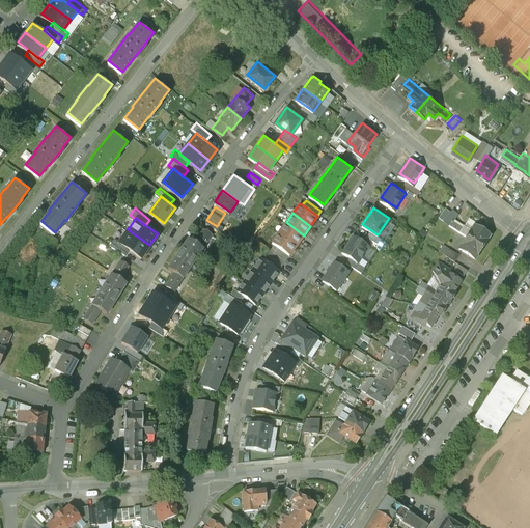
[(463,224),(452,218),(449,222),(459,228),(463,224)]
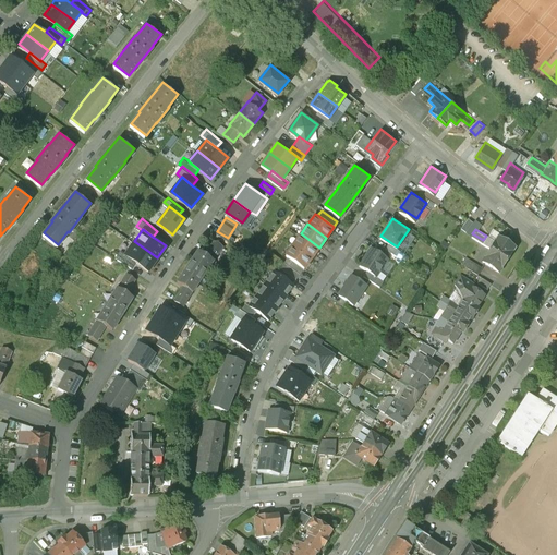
[(516,243),(499,232),(491,244),(507,255),(516,243)]
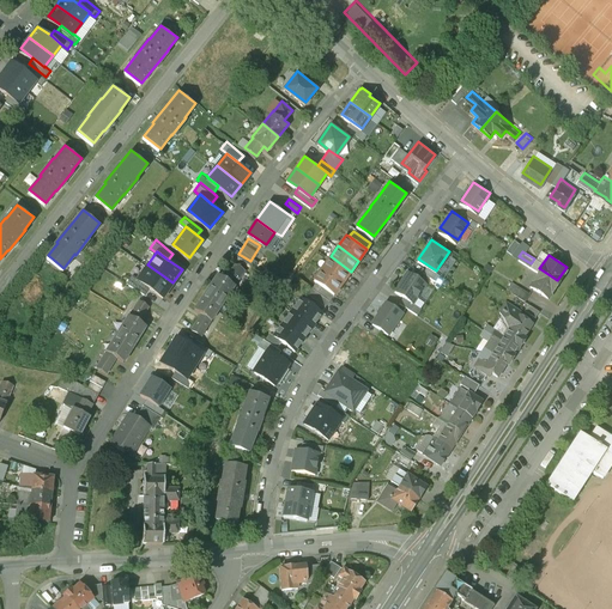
[(351,272),(331,256),(322,267),(343,282),(351,272)]
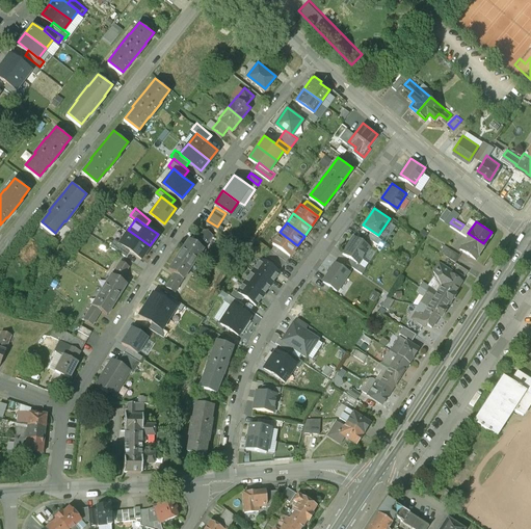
[(189,237),(169,267),(176,270),(166,285),(175,290),(184,276),(204,246),(213,233),(205,228),(195,240),(189,237)]
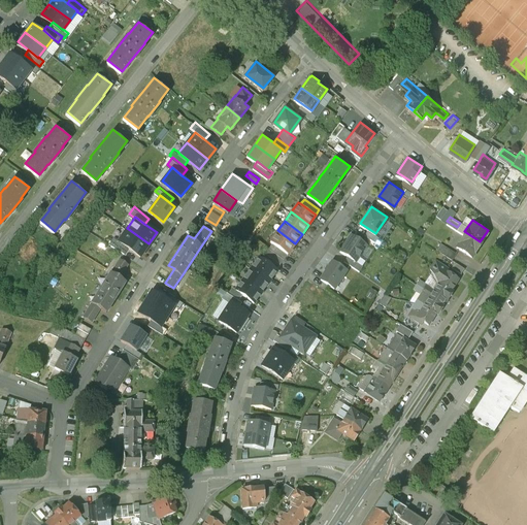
[(149,243),(127,228),(120,238),(119,239),(129,245),(141,255),(149,243)]
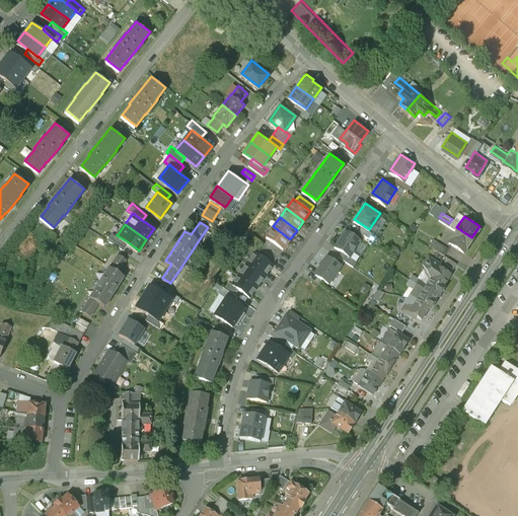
[(273,226),(267,236),(283,248),(284,248),(290,239),(273,226)]
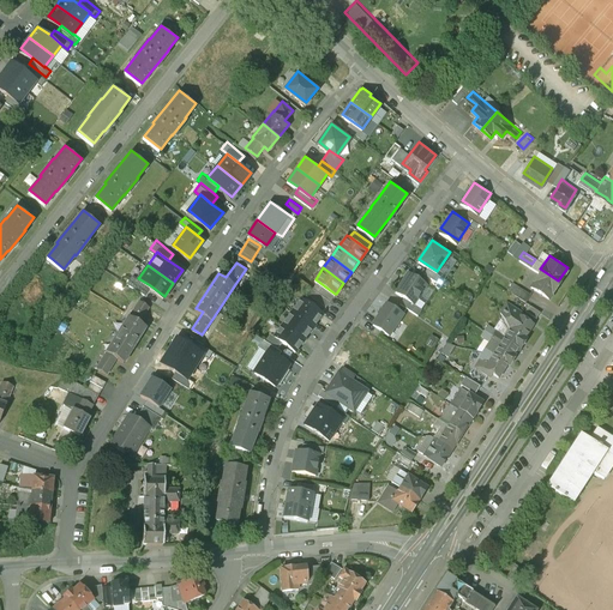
[(558,281),(540,269),(532,283),(550,294),(558,281)]
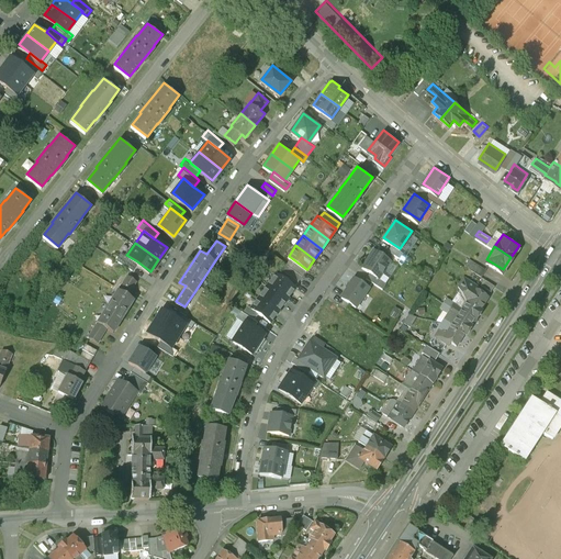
[(391,258),(376,247),(362,265),(379,276),(391,258)]
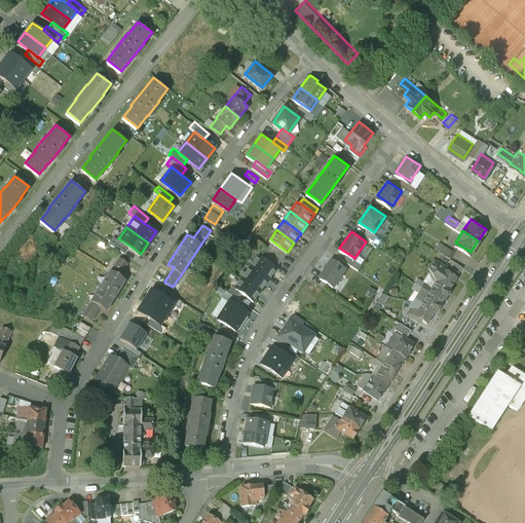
[(118,238),(119,237),(114,234),(109,240),(124,251),(128,245),(118,238)]
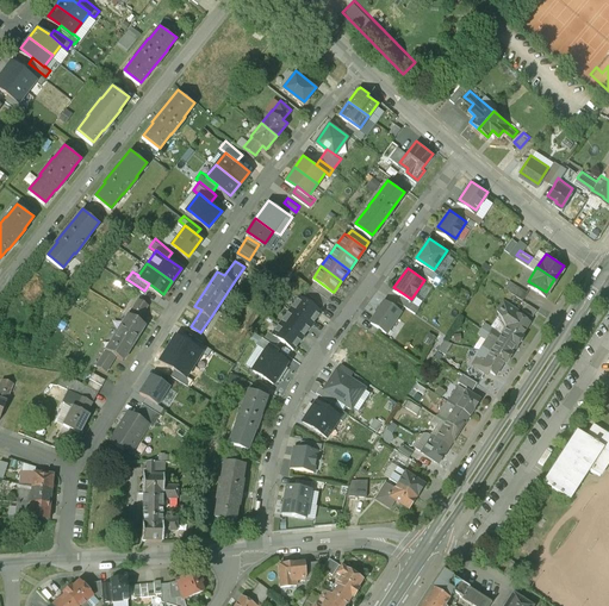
[(528,288),(511,276),(505,285),(523,295),(528,288)]
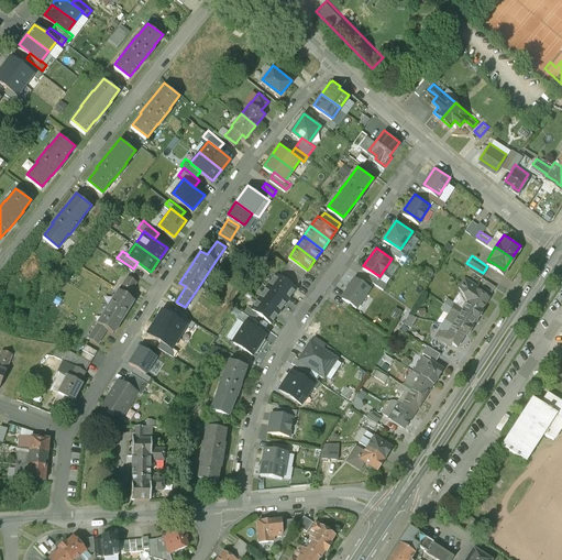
[(291,257),(287,263),(304,275),(307,270),(291,257)]
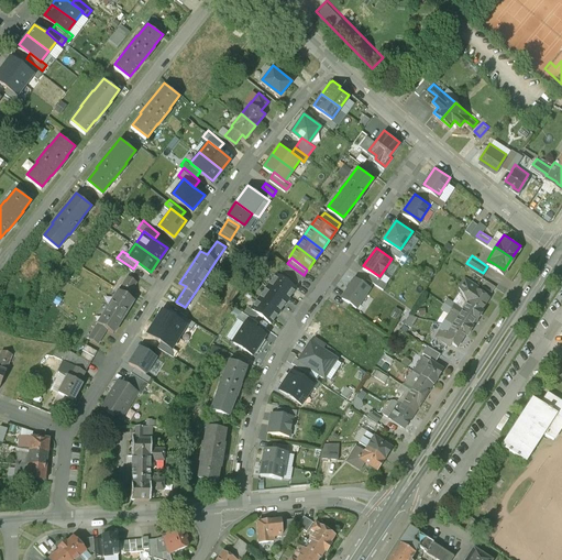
[(304,275),(287,263),(284,268),(299,280),(304,275)]
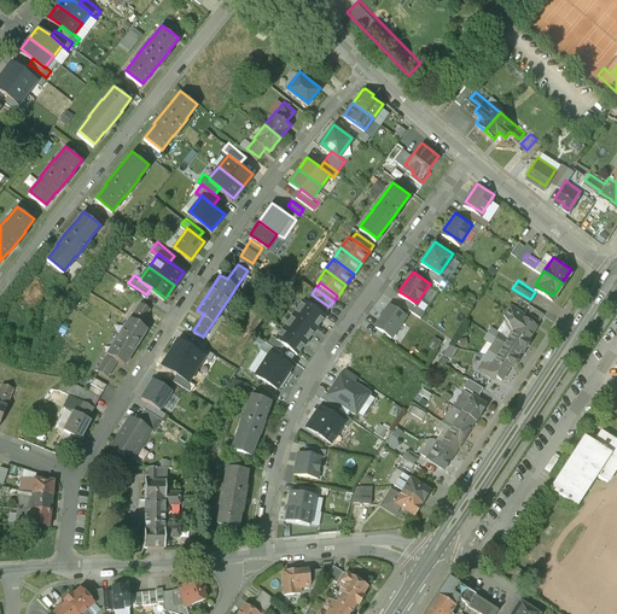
[(329,307),(312,294),(307,299),(325,313),(329,307)]
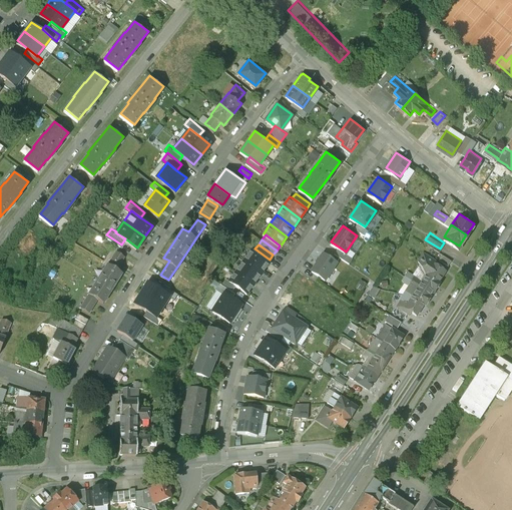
[(254,248),(252,247),(244,259),(263,272),(271,261),(270,260),(254,248)]
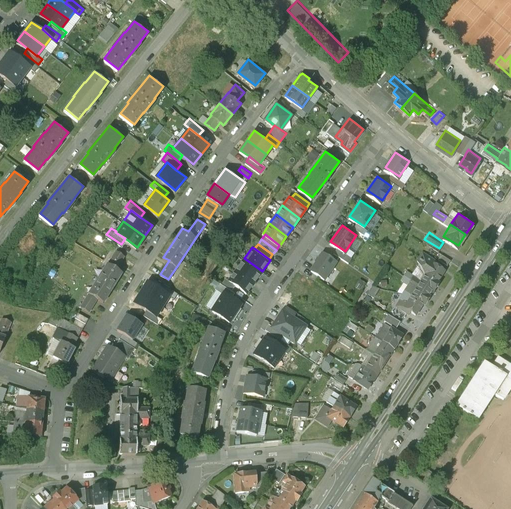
[(117,248),(108,262),(99,276),(113,286),(122,271),(116,267),(125,254),(117,248)]
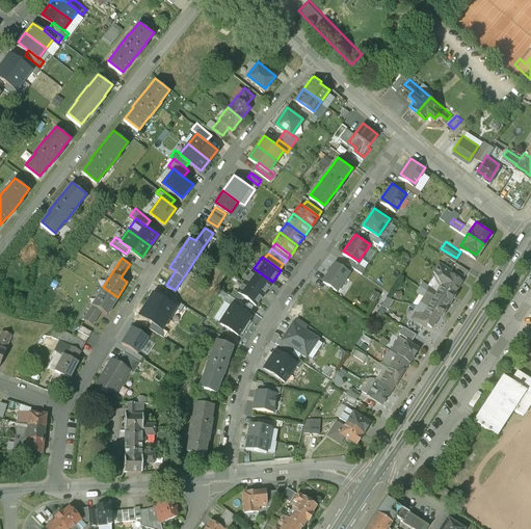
[(349,270),(336,261),(323,279),(338,288),(349,270)]
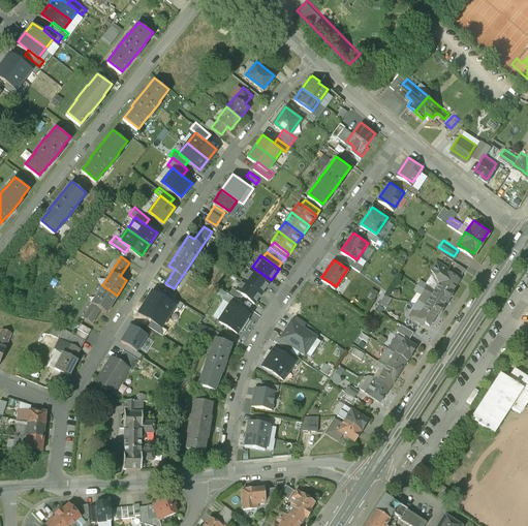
[(467,266),(458,259),(454,265),(464,271),(467,266)]
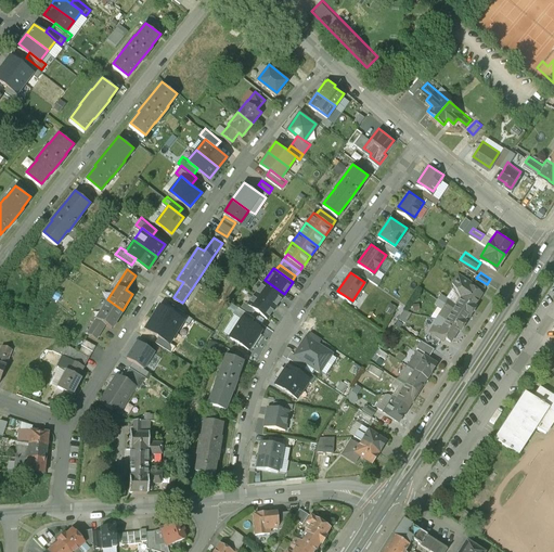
[(476,282),(462,273),(456,274),(453,279),(462,295),(476,304),(476,303),(475,303),(482,291),(475,285),(476,282)]
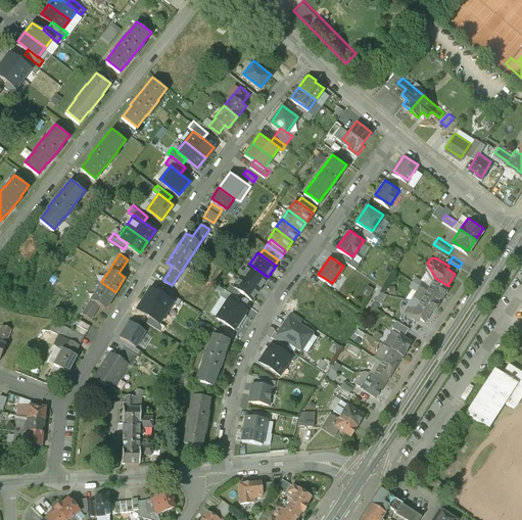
[(268,277),(249,264),(241,276),(259,289),(268,277)]
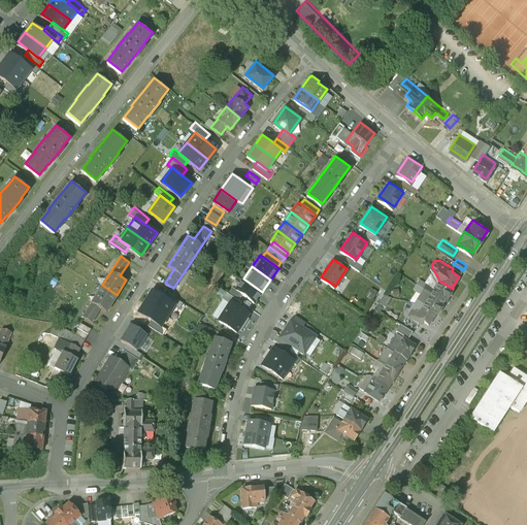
[(262,292),(243,279),(236,288),(243,293),(255,301),(262,292)]
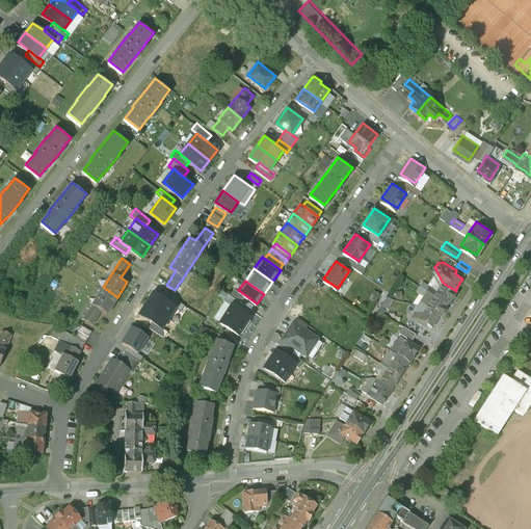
[(439,289),(426,281),(424,285),(428,288),(435,293),(439,289)]
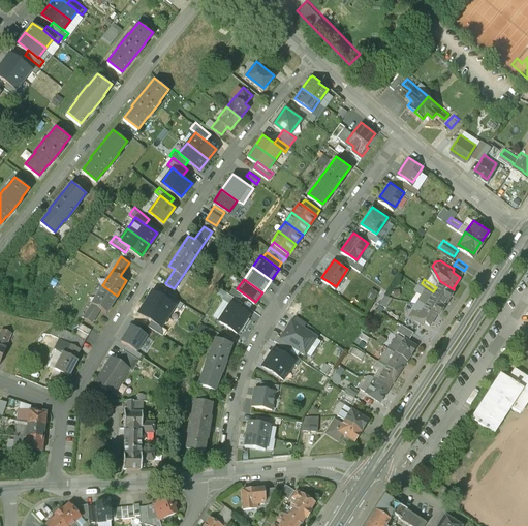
[(436,287),(433,291),(444,299),(446,296),(448,297),(454,289),(440,281),(436,287)]
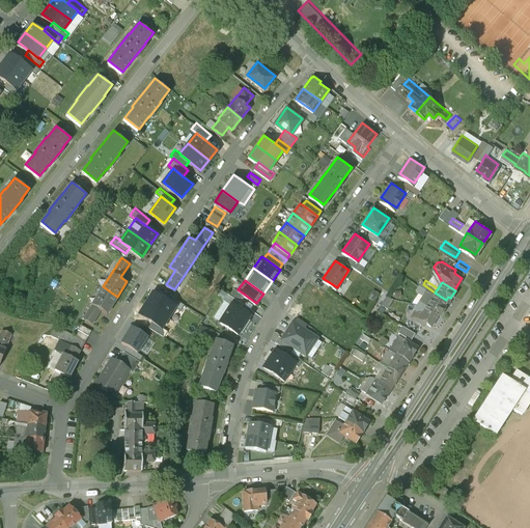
[(117,297),(103,286),(92,302),(93,302),(84,316),(92,322),(102,308),(108,311),(117,297)]
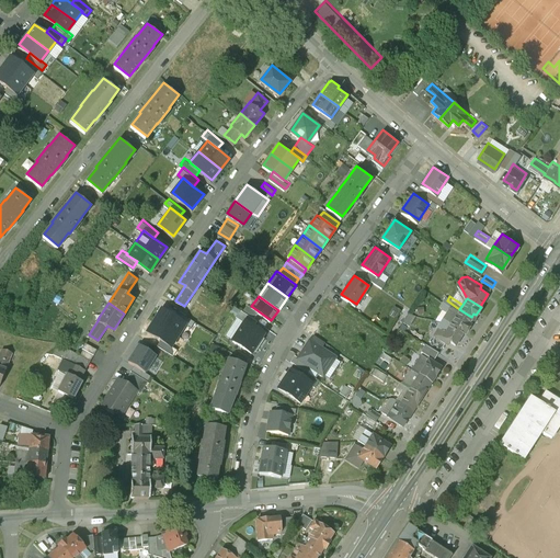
[(251,306),(248,304),(243,310),(254,317),(259,311),(251,306)]
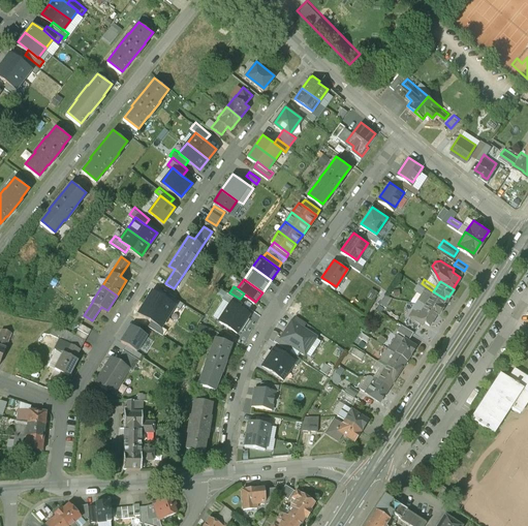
[(433,291),(426,286),(423,290),(431,296),(433,291)]
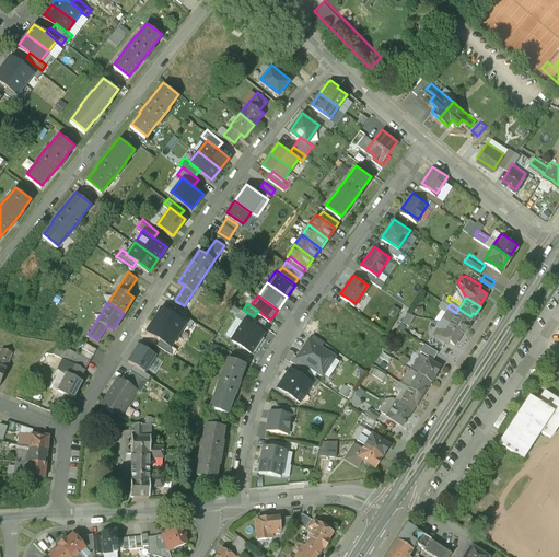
[(400,308),(395,304),(391,311),(396,314),(400,308)]
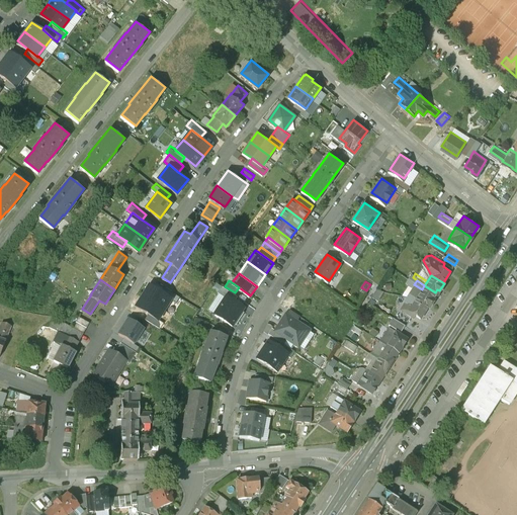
[(162,290),(150,283),(143,294),(165,309),(172,297),(162,290)]
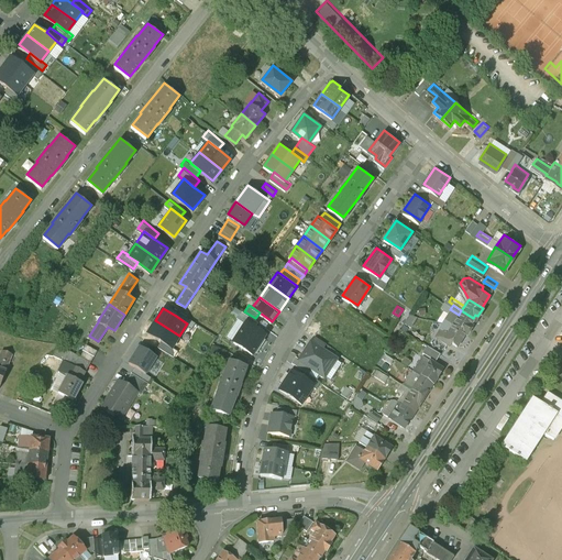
[(179,310),(176,316),(187,324),(191,327),(196,321),(179,310)]
